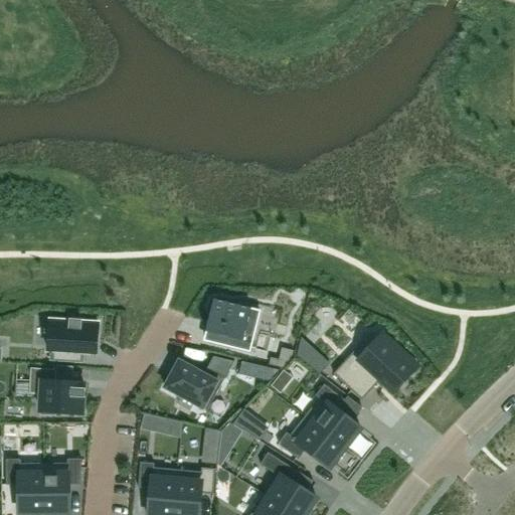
[(213,299),(205,332),(210,333),(209,338),(208,342),(250,352),(261,311),(213,299)]
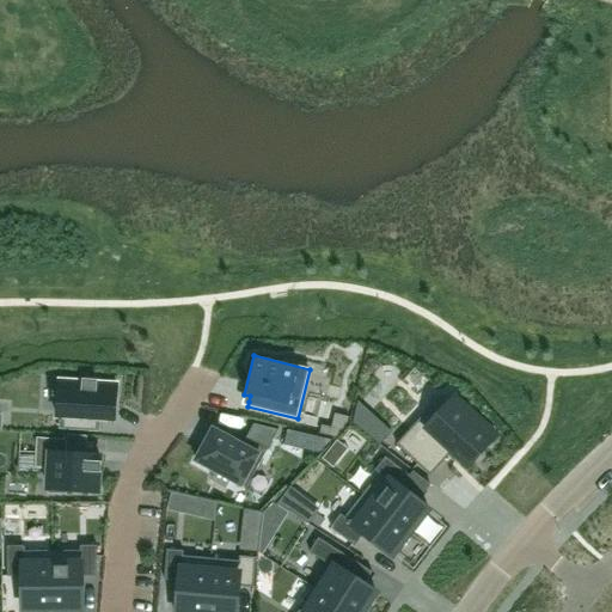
[(57,395),(56,414),(57,414),(56,418),(60,418),(60,428),(93,430),(93,421),(101,421),(114,422),(114,417),(115,417),(116,398),(115,398),(116,384),(60,380),(59,395),(57,395)]
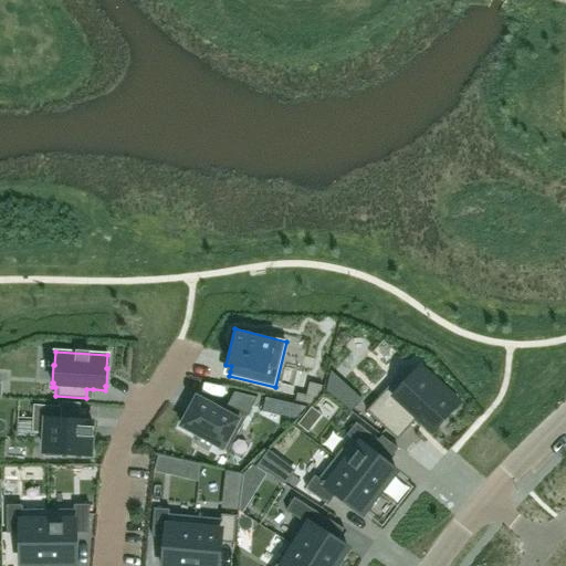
[(384,391),(366,411),(397,440),(417,419),(418,418),(419,419),(432,431),(442,420),(453,408),(435,390),(439,385),(420,368),(416,374),(407,366),(384,391)]
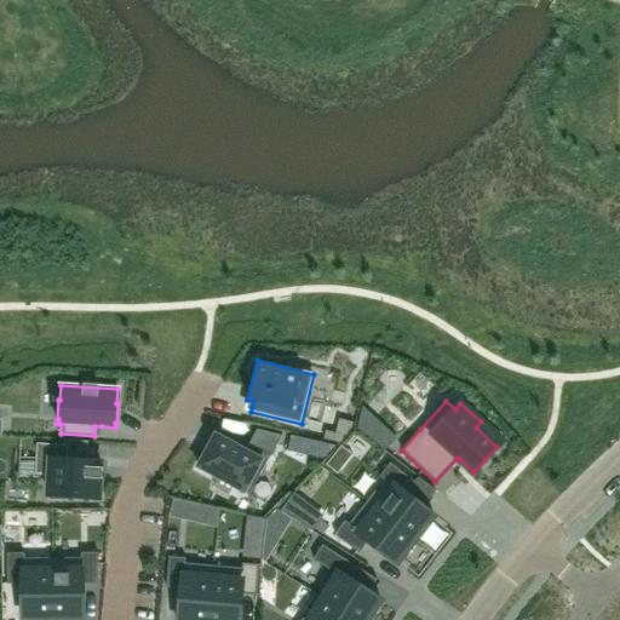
[(359,428),(365,434),(377,419),(363,407),(359,428)]
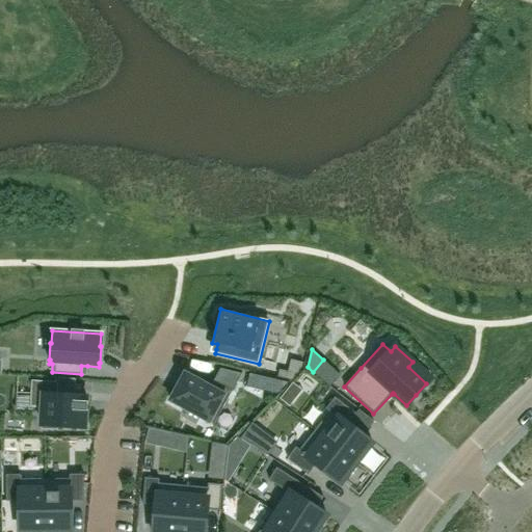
[(185,373),(169,400),(185,408),(213,424),(229,397),(233,390),(241,372),(219,367),(209,386),(185,373)]
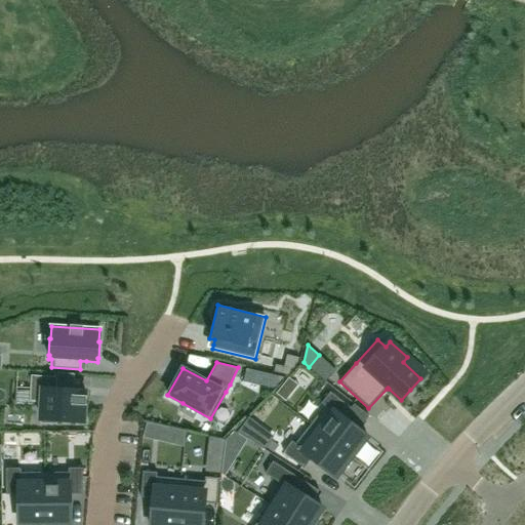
[(290,375),(296,369),(286,366),(276,364),(274,371),(290,375)]
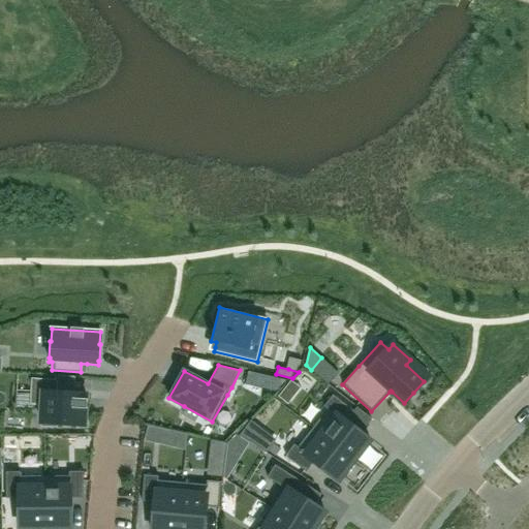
[(248,370),(245,383),(257,386),(260,373),(248,370)]
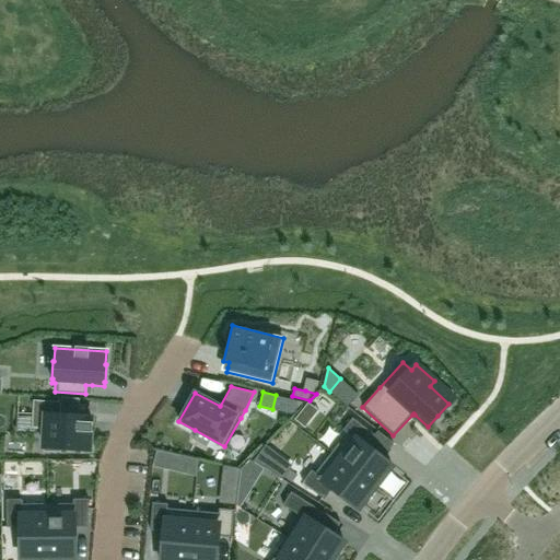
[(33,401),(32,429),(45,430),(43,452),(60,453),(60,448),(90,451),(90,433),(92,433),(93,423),(91,423),(91,418),(71,417),(58,416),(59,403),(58,403),(33,401)]
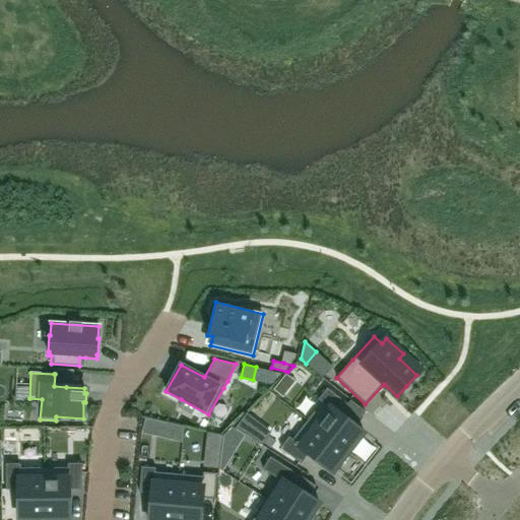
[(322,403),(308,421),(348,453),(364,434),(340,414),(347,404),(328,389),(319,400),(322,403)]
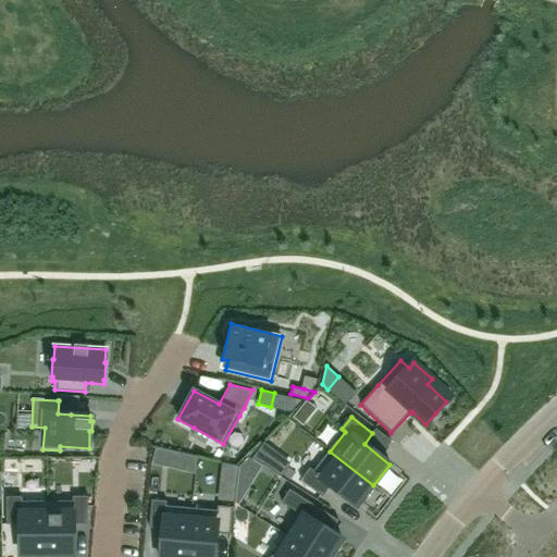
[(262,463),(272,450),(265,444),(254,459),(262,463)]
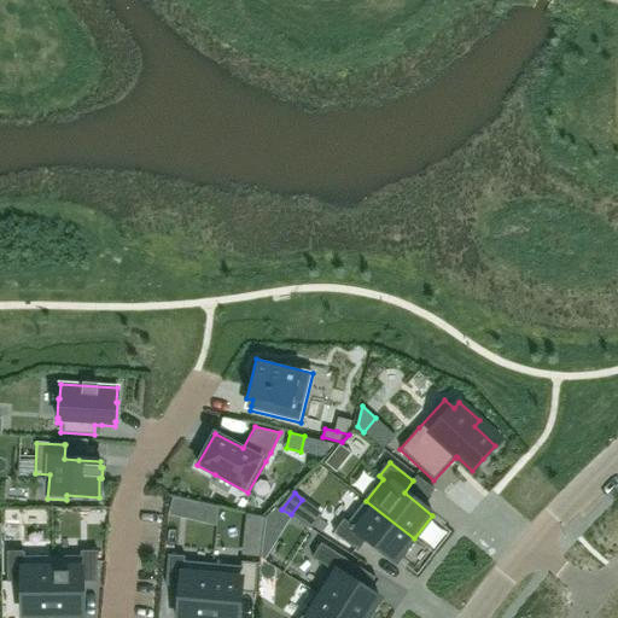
[(172,499),(168,516),(215,526),(216,508),(172,499)]
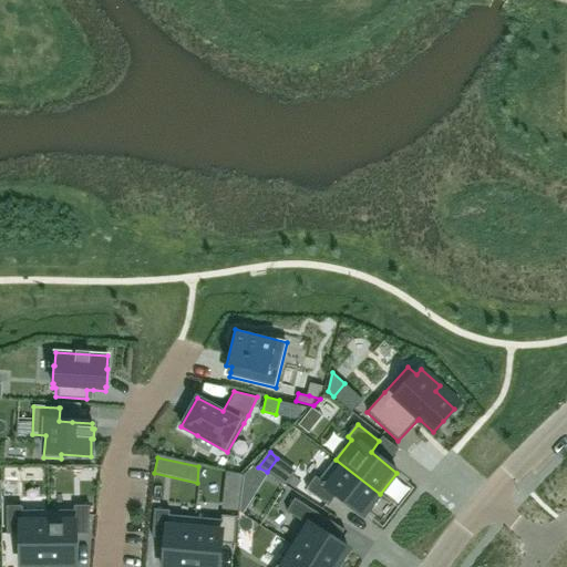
[(316,477),(306,490),(328,506),(337,495),(363,516),(380,494),(336,460),(319,480),(316,477)]
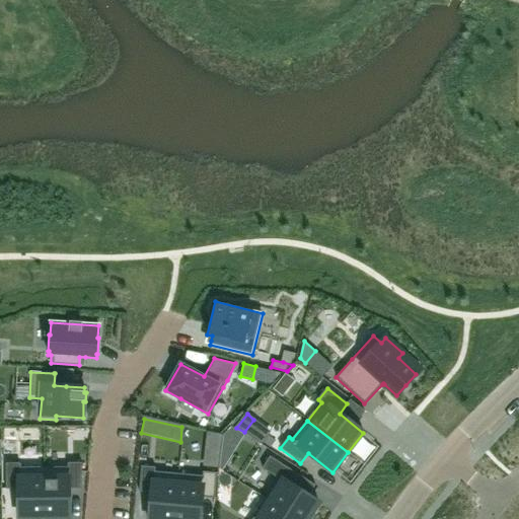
[(222,435),(207,432),(203,466),(219,468),(222,435)]
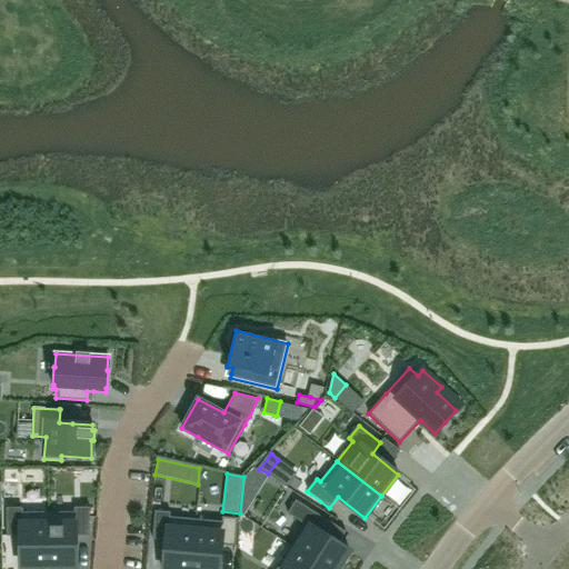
[(251,505),(242,499),(241,513),(245,516),(251,505)]
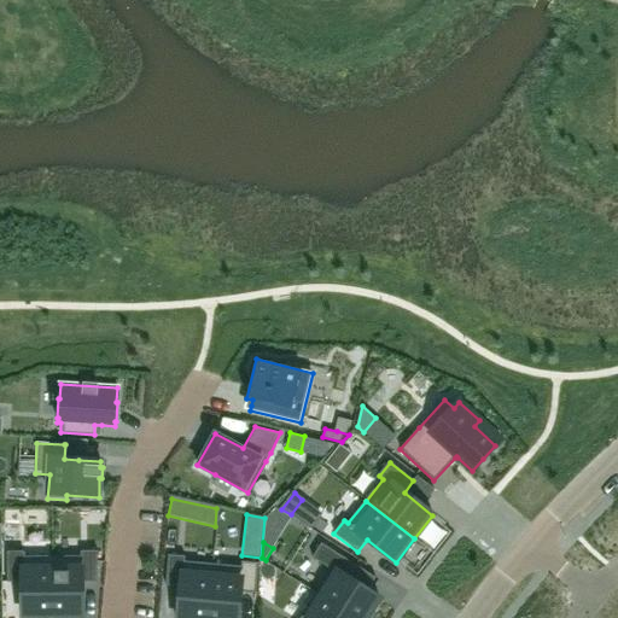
[(321,543),(313,558),(332,570),(316,594),(355,617),(367,617),(379,599),(349,579),(357,566),(321,543)]
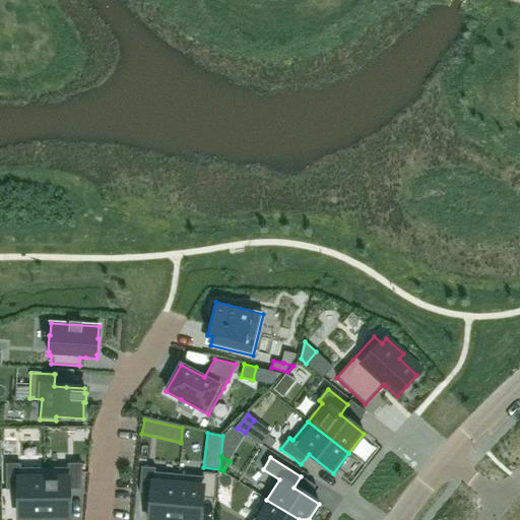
[(44,468),(44,519),(69,519),(69,490),(82,490),(82,463),(68,463),(68,468),(44,468)]
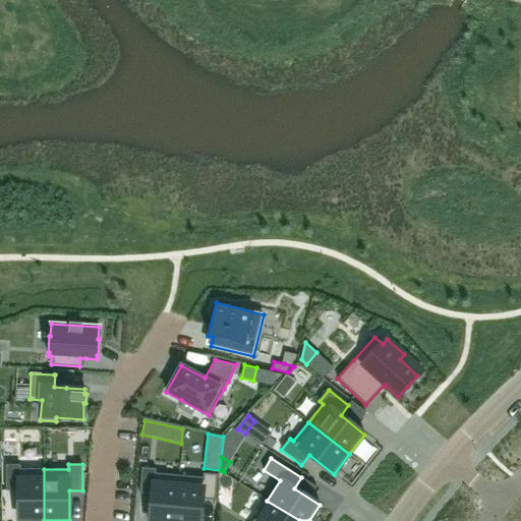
[(6,465),(6,490),(18,490),(18,520),(44,520),(44,469),(20,469),(20,465),(6,465)]
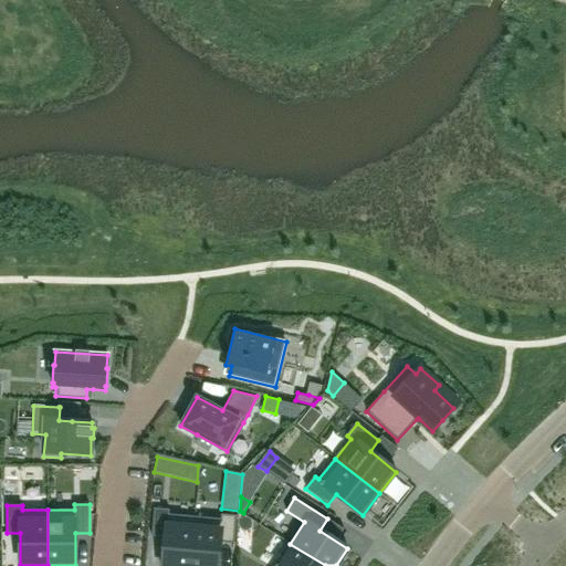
[(154,509),(152,536),(166,537),(163,565),(190,565),(195,516),(169,514),(169,510),(154,509)]
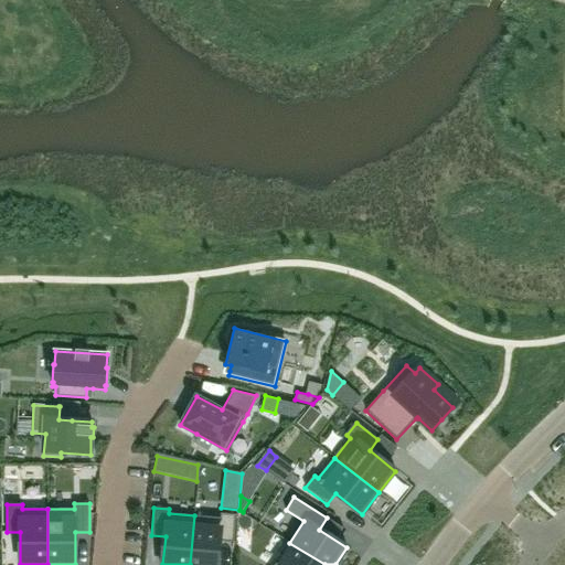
[(194,515),(190,564),(217,564),(220,542),(234,543),(236,514),(221,513),(220,518),(194,515)]
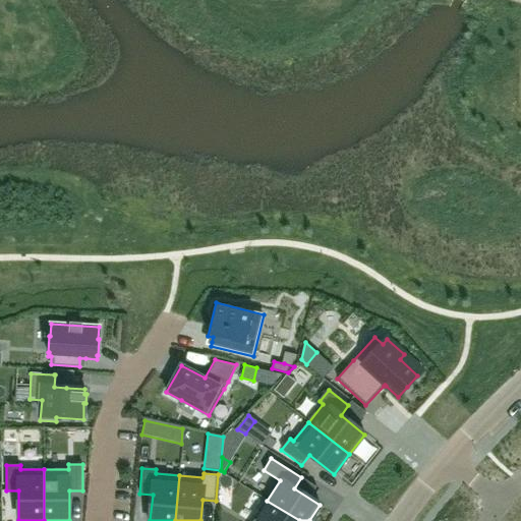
[(299,520),(267,501),(253,520),(299,520)]
